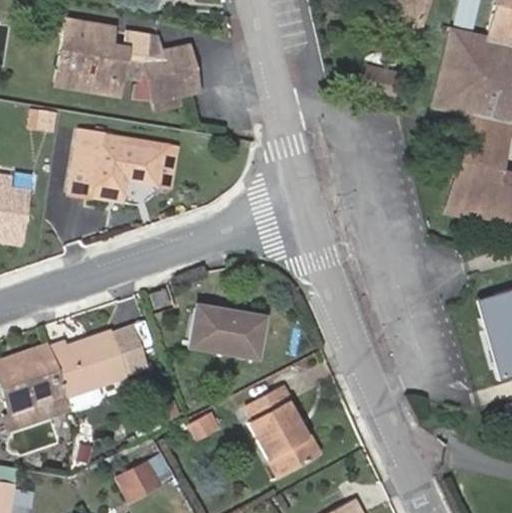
[(386,0),(382,16),(421,26),(428,0),(386,0)]
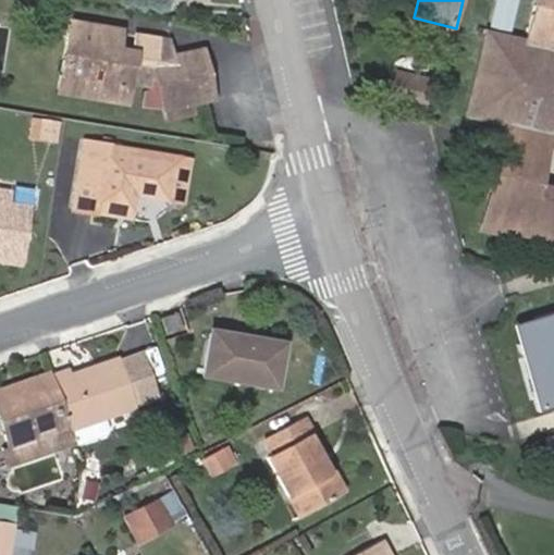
[(551,0),(550,5),(538,3),(529,39),(491,31),(471,113),(508,123),(483,227),(553,243),(553,309),(537,315),(537,319),(536,321),(534,324),(533,328),(532,331),(531,332),(530,333),(528,335),(526,338),(522,340),(520,342),(542,409),(553,406),(553,186),(542,183),(553,134),(553,0),(551,0)]
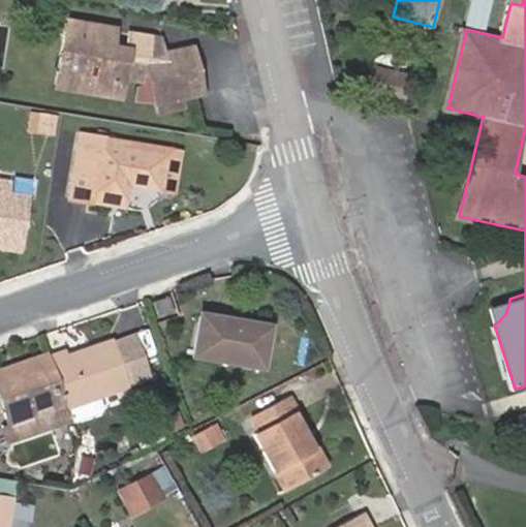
[(473,0),(468,25),(488,29),(495,0),(473,0)]
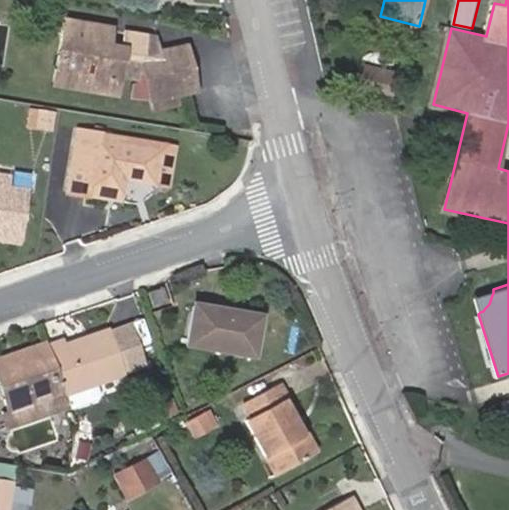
[(77,75),(120,82),(121,73),(150,78),(155,97),(197,89),(186,44),(158,49),(156,34),(130,30),(126,48),(110,44),(113,26),(68,18),(65,36),(75,37),(73,49),(63,48),(57,83),(75,86),(77,75)]
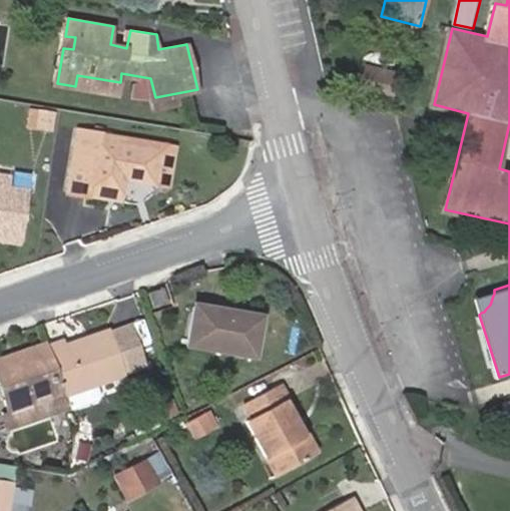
[(75,37),(65,36),(63,48),(73,49),(75,37)]
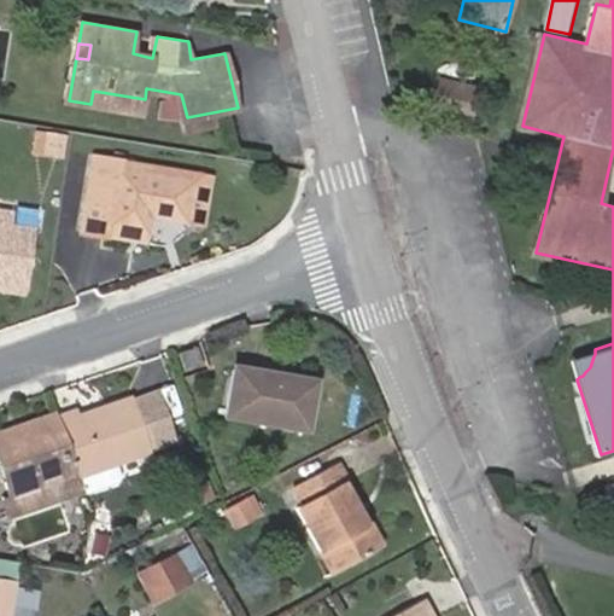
[(471,117),(478,88),(444,79),(436,110),(471,117)]
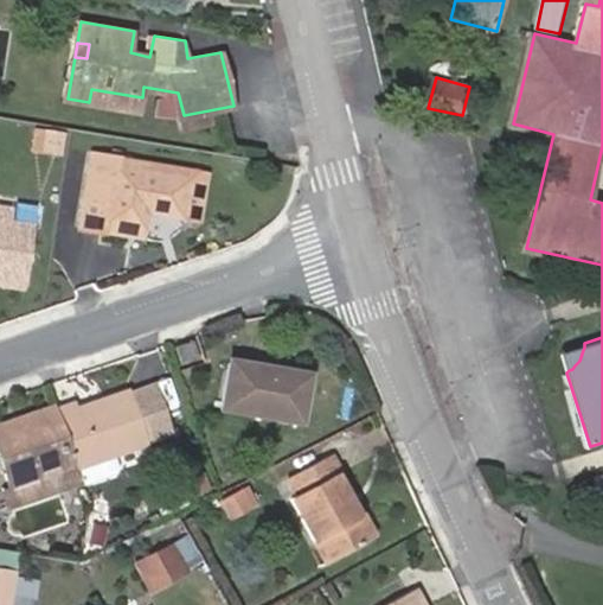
[(140,110),(142,97),(91,89),(89,102),(140,110)]
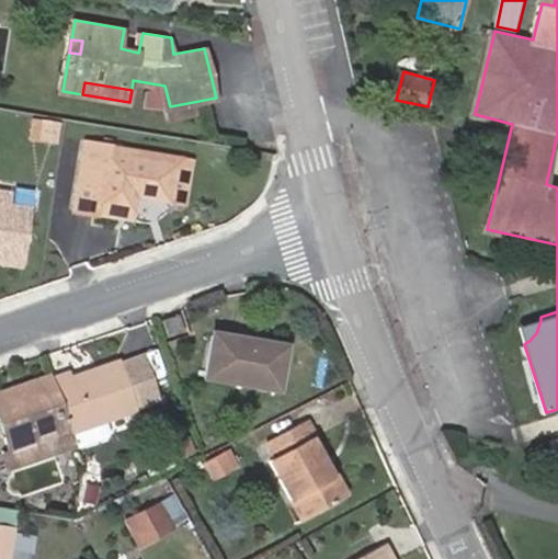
[(58,141),(61,125),(47,124),(45,139),(58,141)]
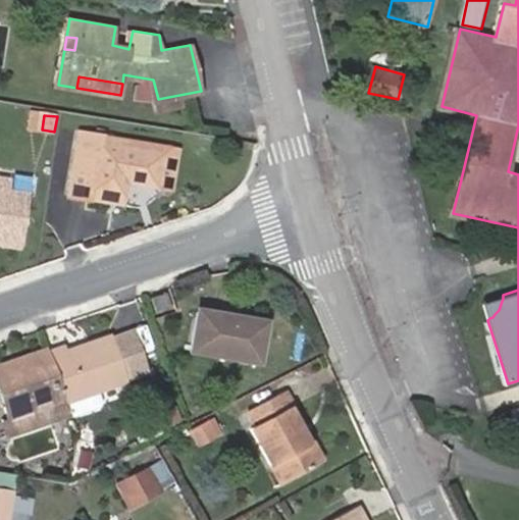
[(104,134),(62,126),(53,182),(127,194),(130,179),(159,185),(172,187),(177,156),(103,141),(104,134)]
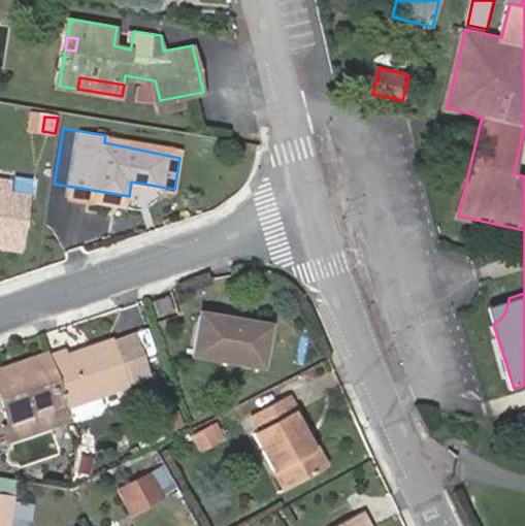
[(0,190),(0,238),(24,242),(31,196),(34,178),(17,175),(14,193),(0,190)]
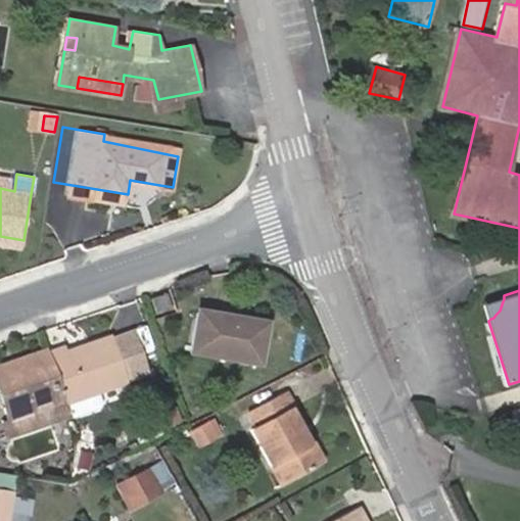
[(136,186),(133,199),(156,204),(159,190),(136,186)]
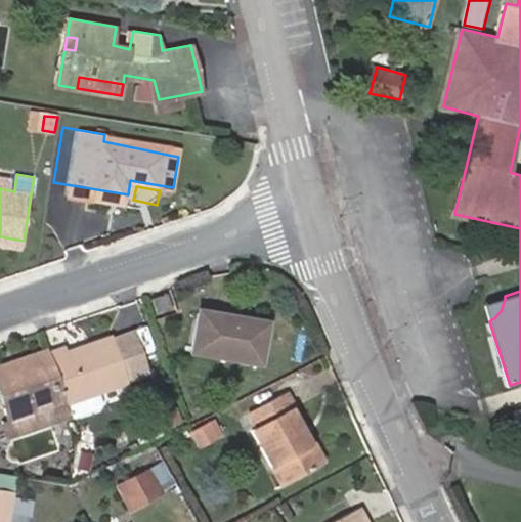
[(24,241),(0,236),(0,247),(23,251),(24,241)]
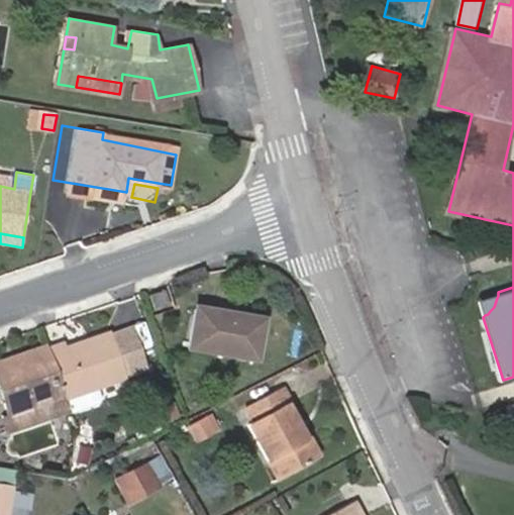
[(151,292),(157,308),(172,302),(167,287),(151,292)]
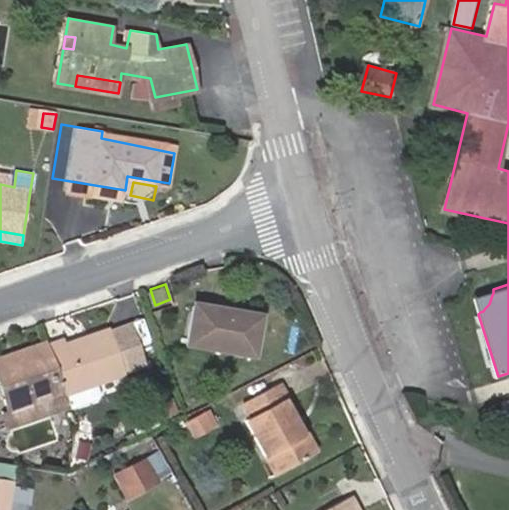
[(473,296),(478,314),(480,312),(483,311),(485,308),(487,306),(488,305),(489,304),(490,301),(491,298),(492,295),(493,293),(493,289),(473,296)]
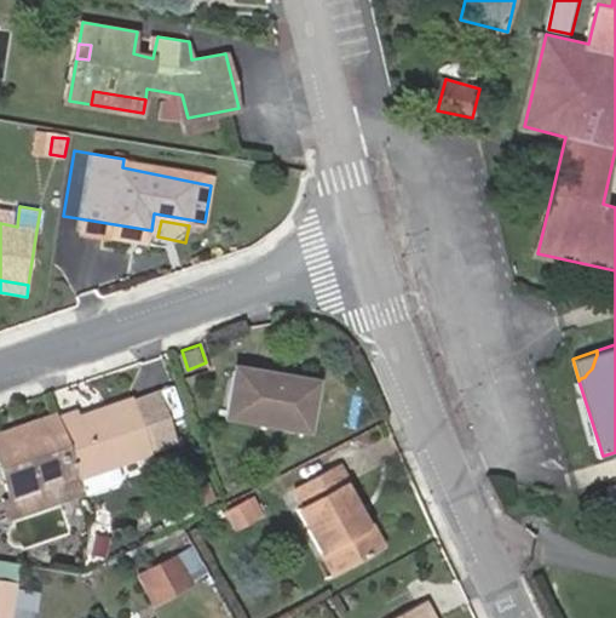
[(236,366),(228,415),(310,429),(318,382),(236,366)]
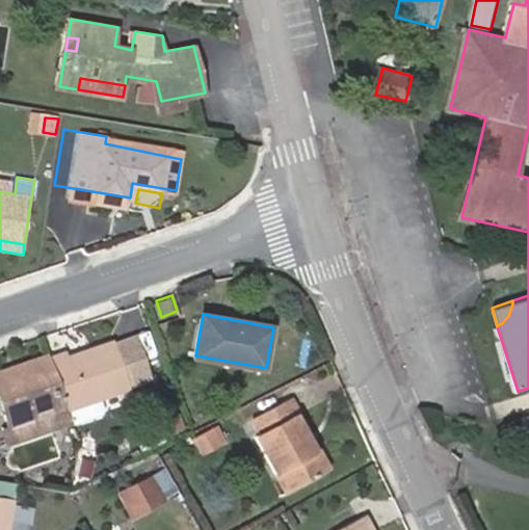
[(68,350),(53,355),(71,403),(72,406),(132,386),(115,340),(69,355),(68,350)]
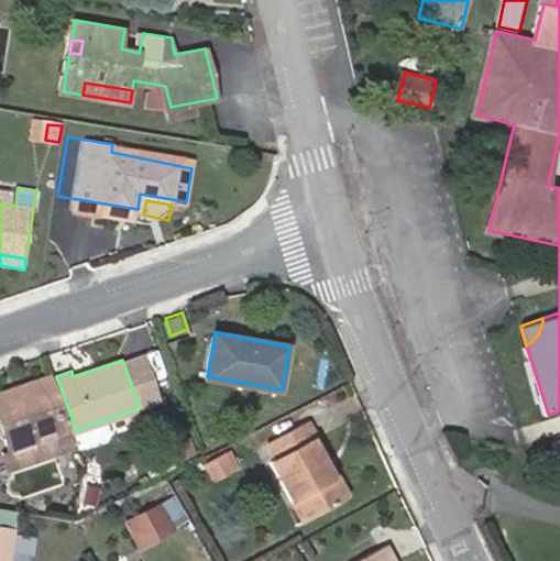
[(75,427),(56,376),(0,395),(0,411),(12,449),(75,427)]
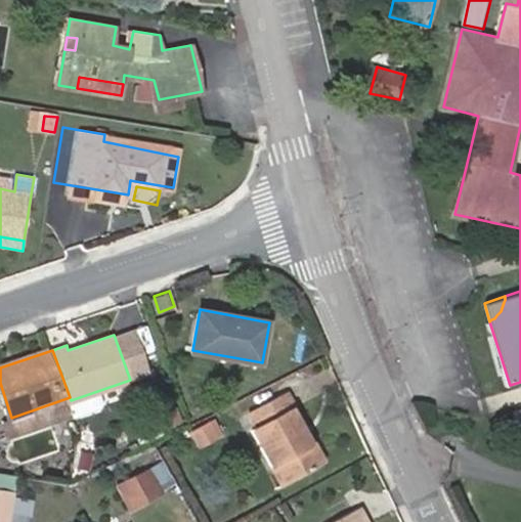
[(292,407),(297,405),(289,391),(253,410),(261,425),(255,428),(275,466),(292,458),(301,474),(327,460),(317,442),(312,445),(292,407)]
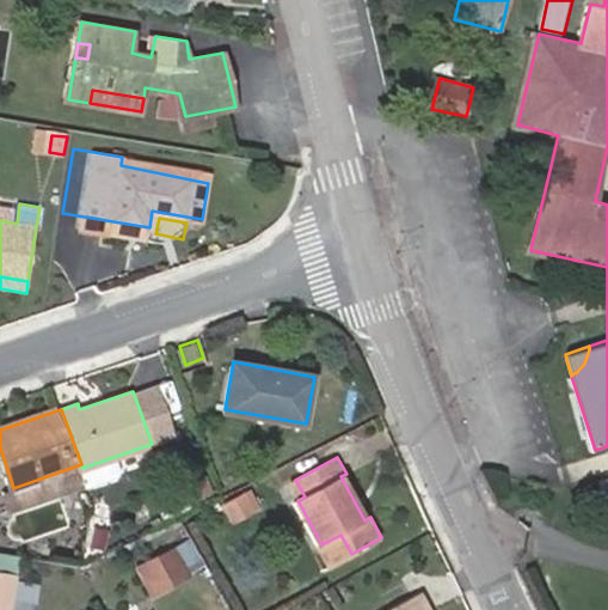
[(94,487),(127,469),(121,458),(88,475),(94,487)]
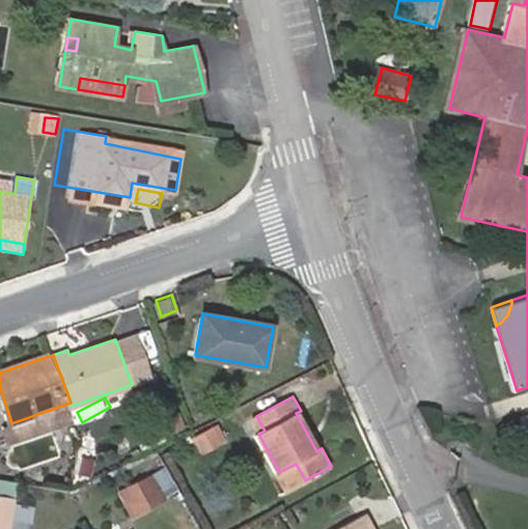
[(19,443),(78,422),(72,406),(71,402),(11,423),(19,443)]
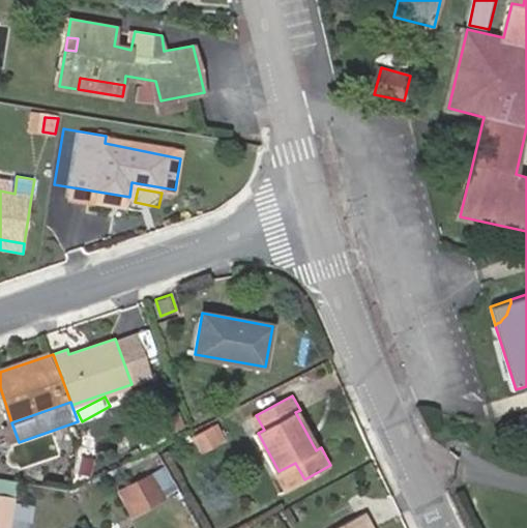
[(321,447),(300,410),(295,412),(316,450),(321,447)]
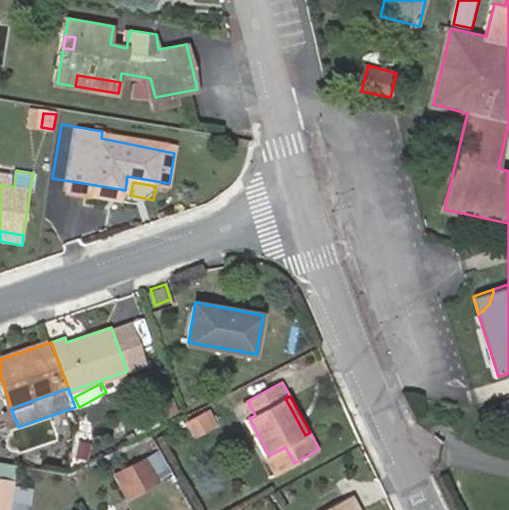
[(197,438),(218,427),(209,410),(188,421),(197,438)]
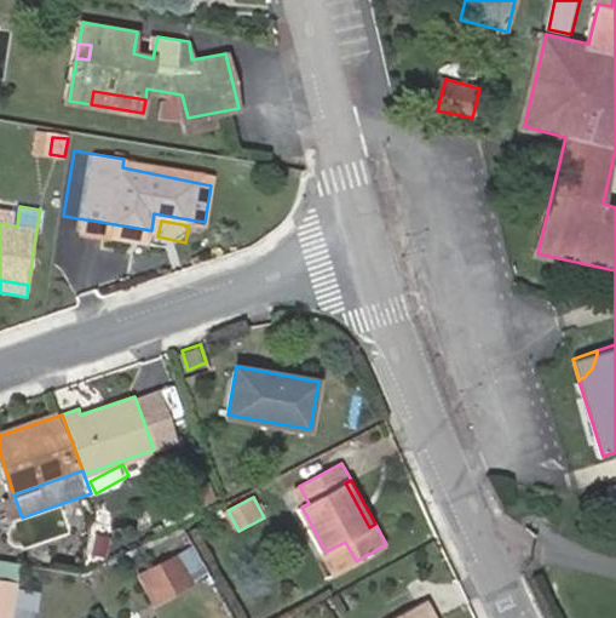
[(114,521),(101,519),(93,548),(108,551),(114,521)]
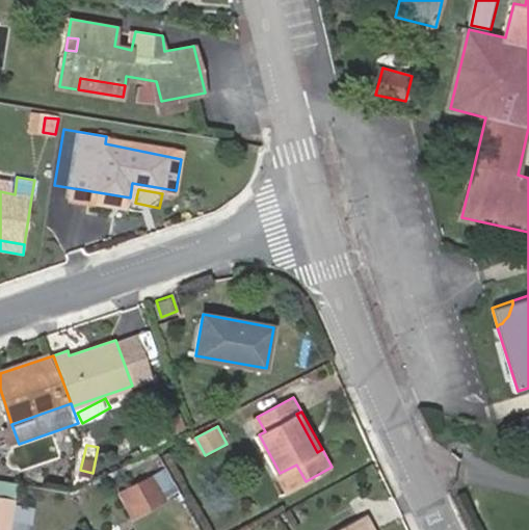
[(169,465),(151,475),(163,498),(182,487),(169,465)]
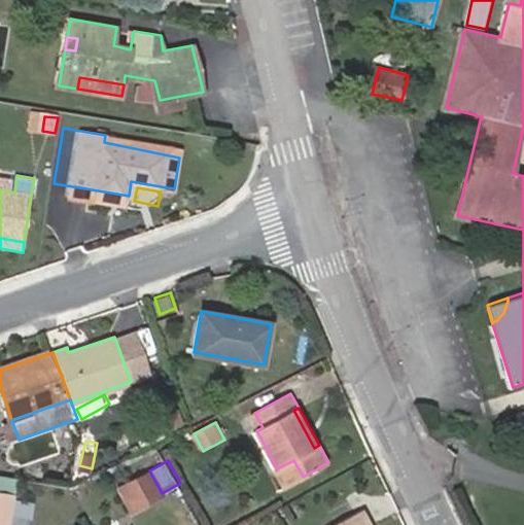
[(293,460),(277,468),(286,486),(303,477),(293,460)]
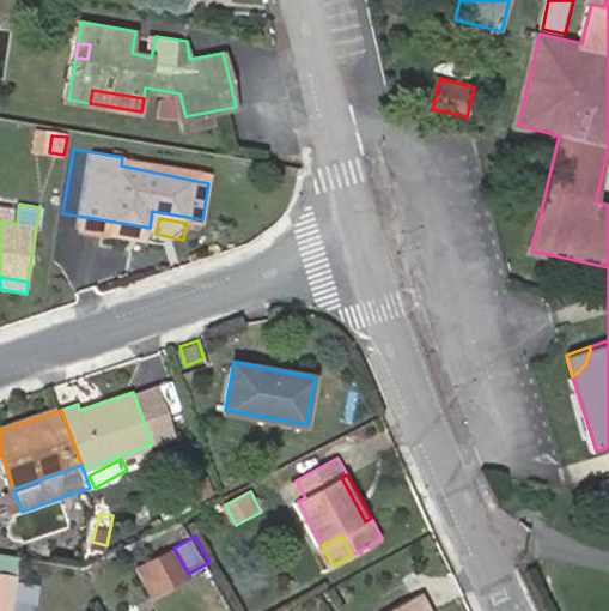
[(174,548),(142,564),(157,591),(188,574),(174,548)]
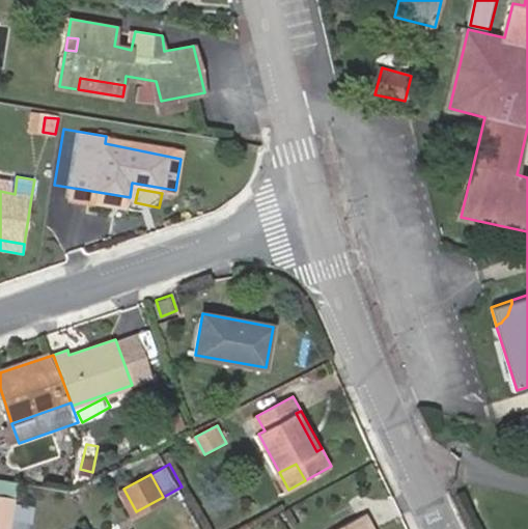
[(0,493),(21,497),(24,481),(0,477),(0,493)]
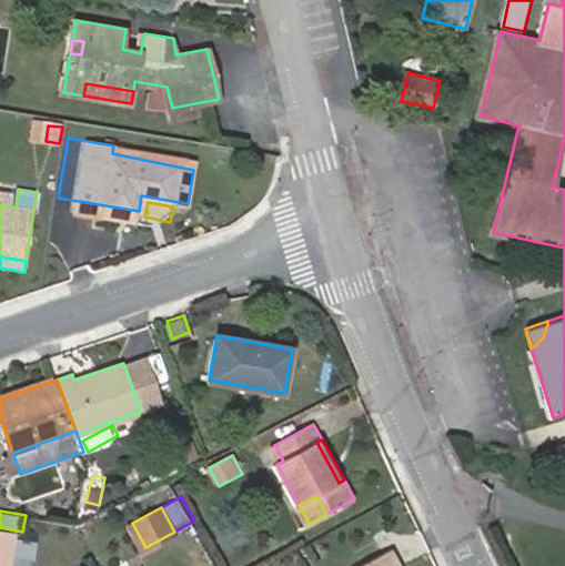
[(0,565),(11,565),(17,537),(0,534),(0,565)]
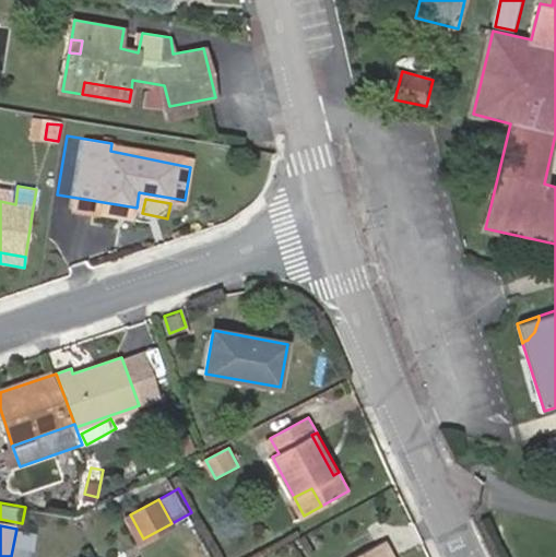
[(32,556),(36,532),(16,529),(11,556),(32,556)]
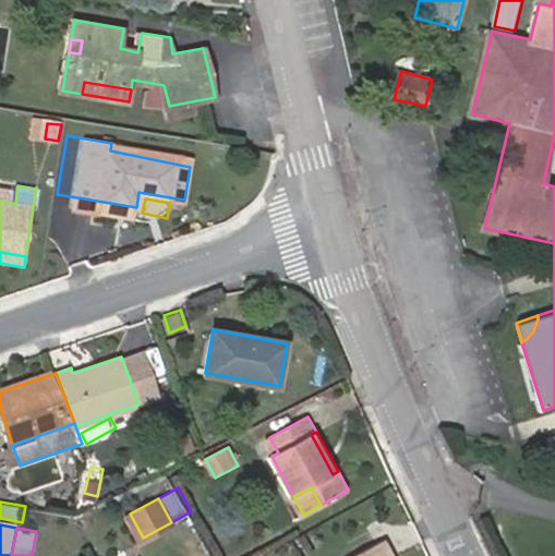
[(397,555),(387,538),(353,555),(397,555)]
